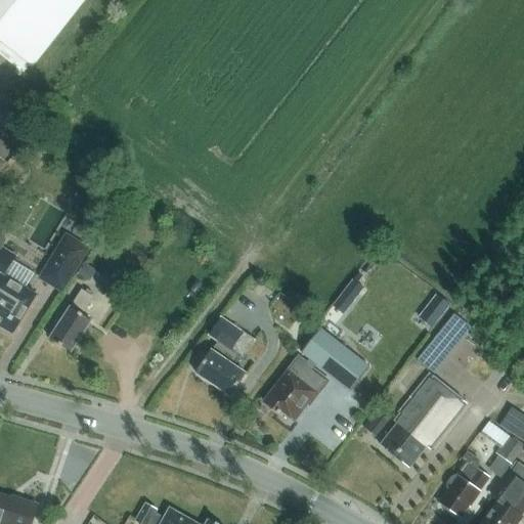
[(0,0),(0,41),(31,66),(82,0),(0,0)]
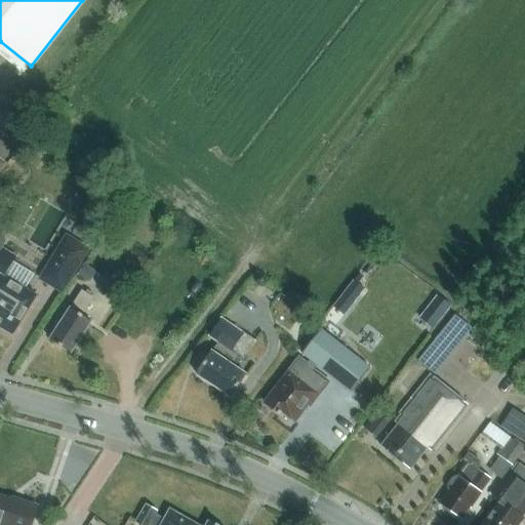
[(0,115),(0,157),(3,160),(28,127),(4,110),(0,115)]
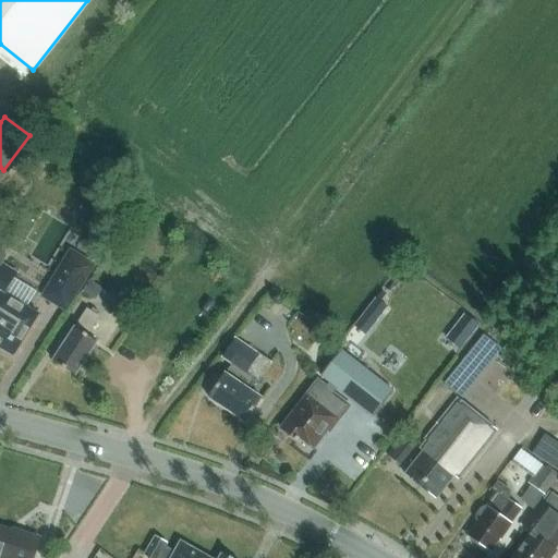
[(16,271),(1,263),(5,256),(4,252),(0,249),(0,348),(12,356),(39,315),(3,292),(11,280),(16,271)]
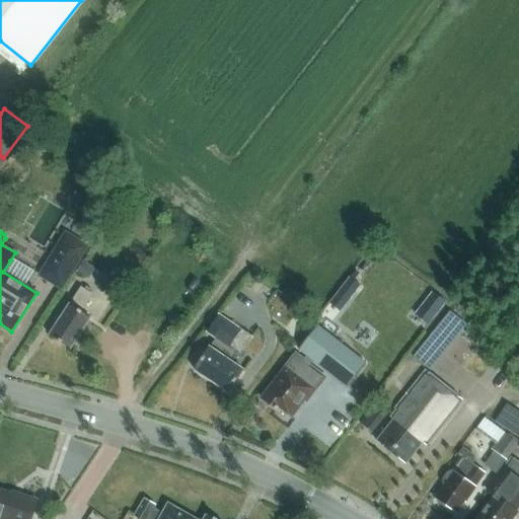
[(61,290),(87,247),(66,234),(40,277),(61,290)]
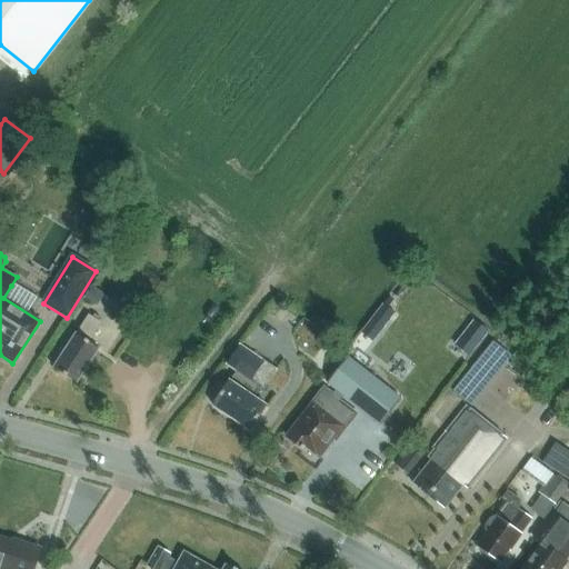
[(373,342),(397,313),(389,308),(395,301),(389,297),(361,332),(373,342)]
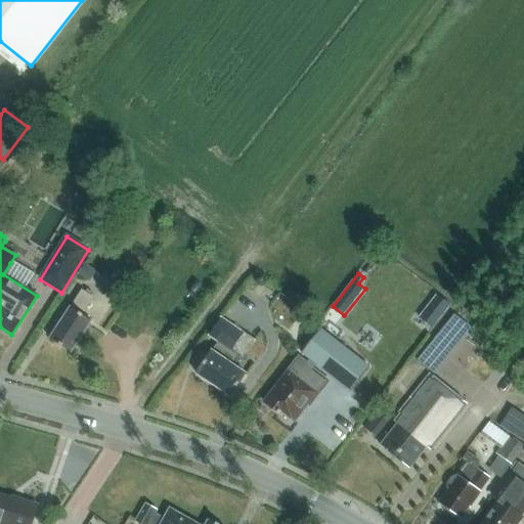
[(91,296),(93,293),(87,290),(85,293),(82,291),(50,339),(72,353),(84,334),(86,335),(92,326),(89,324),(92,319),(84,314),(94,298),(91,296)]
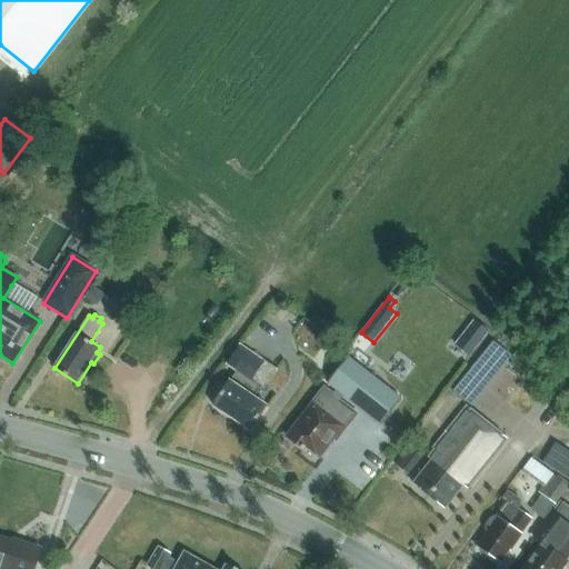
[(458,341),(475,353),(491,332),(475,320),(458,341)]
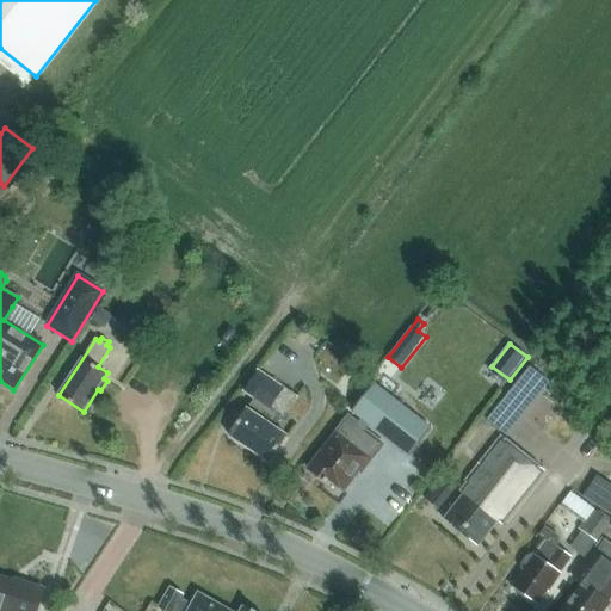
[(284,418),(298,399),(258,370),(245,390),(254,397),(228,434),(267,462),(287,436),(273,426),(281,415),(284,418)]
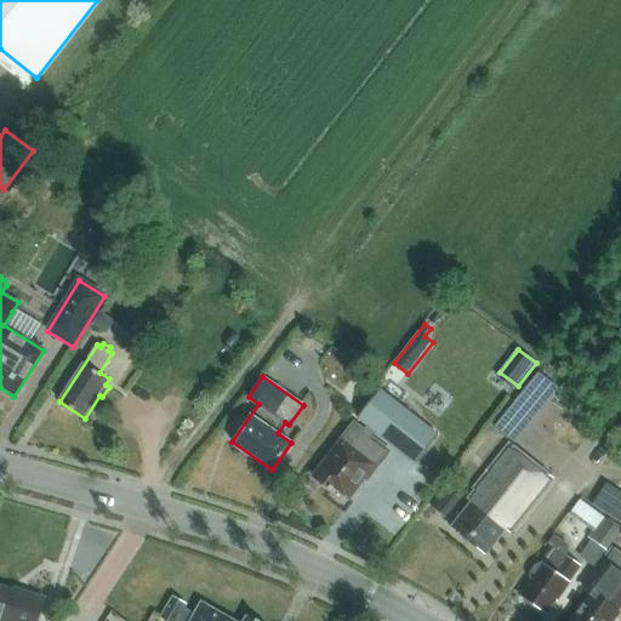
[(533,381),(516,403),(531,416),(550,394),(533,381)]
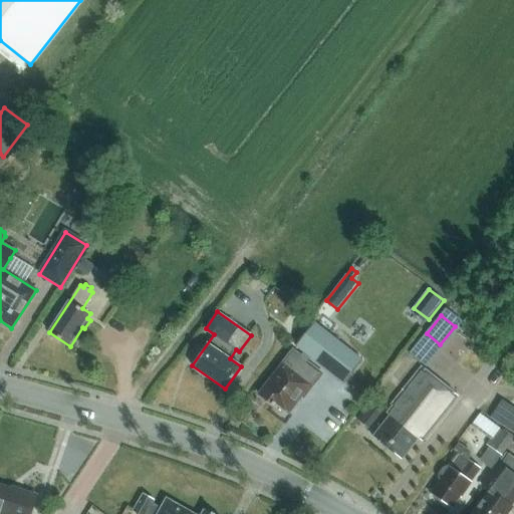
[(282,363),(258,395),(273,407),(276,404),(278,406),(277,408),(282,412),(285,411),(288,414),(300,399),(303,393),(306,395),(322,374),(306,362),(310,357),(343,383),(361,359),(314,322),(296,346),(303,352),(300,357),(293,351),(283,364),(282,363)]
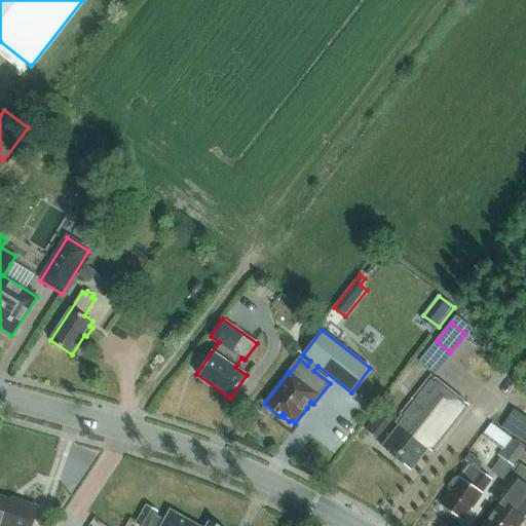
[(403,416),(397,423),(400,425),(382,447),(411,471),(428,449),(433,452),(470,406),(431,376),(401,415),(403,416)]
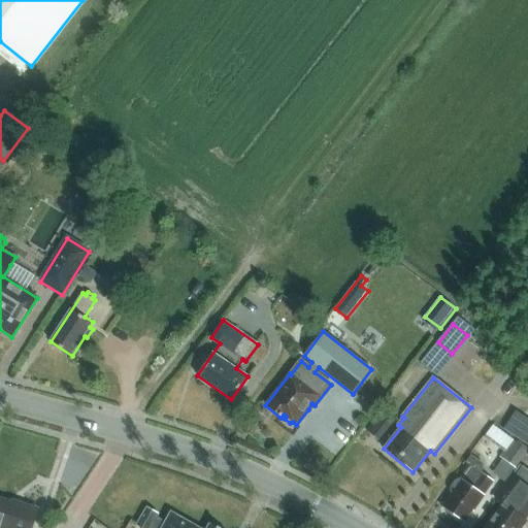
[(386,432),(373,422),(366,430),(378,440),(386,432)]
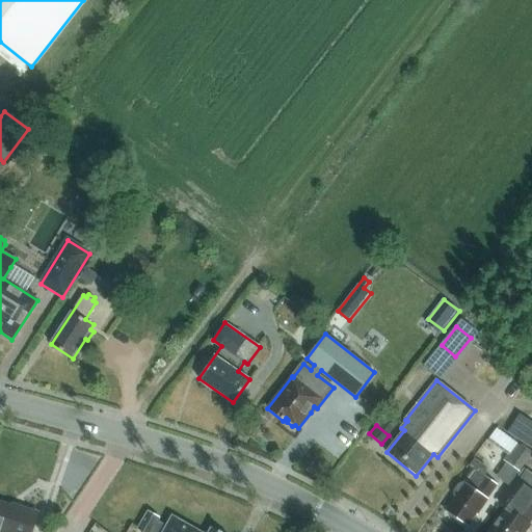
[(504,461),(519,472),(530,455),(531,454),(516,444),(504,461)]
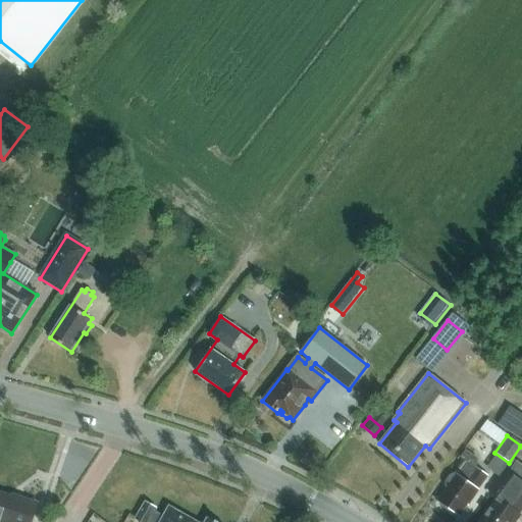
[(480,489),(478,488),(487,475),(471,463),(475,456),(466,450),(461,457),(464,459),(455,473),(454,473),(450,475),(446,481),(446,486),(449,488),(439,502),(441,504),(440,505),(450,511),(451,509),(459,515),(467,503),(470,505),(480,489)]
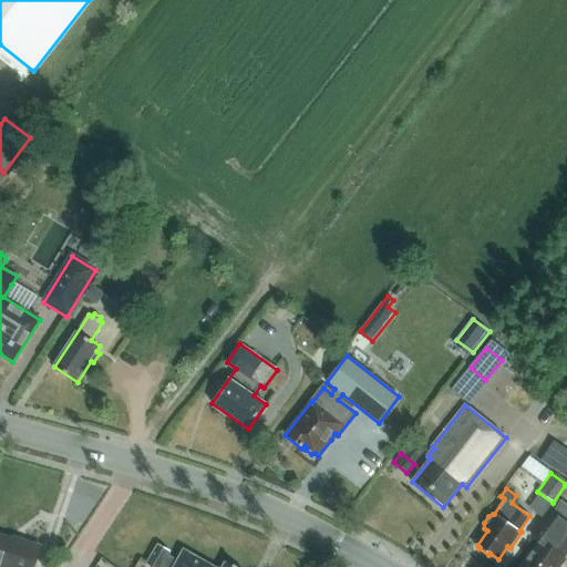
[(566,505),(560,501),(534,536),(539,540),(532,552),(534,553),(522,566),(562,566),(564,566),(563,562),(565,558),(563,557),(566,550),(566,505)]
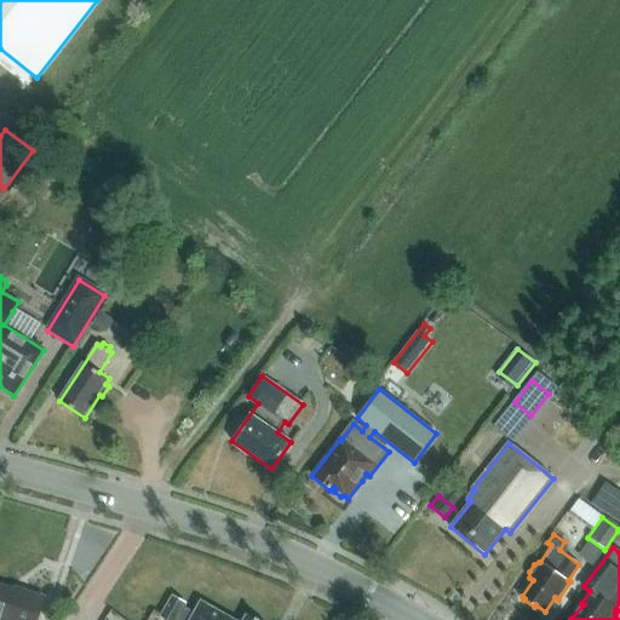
[(15,591),(0,586),(0,619),(36,619),(44,598),(16,589),(15,591)]
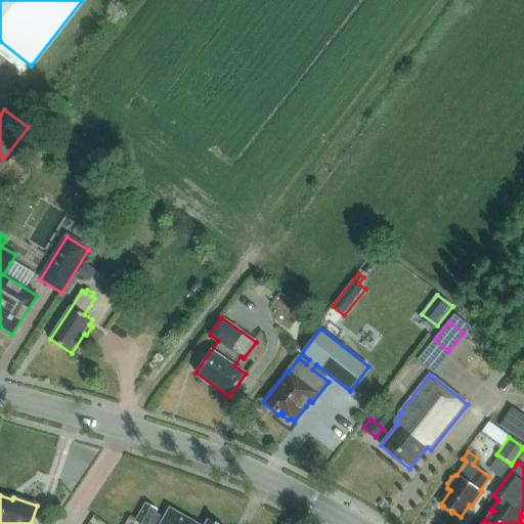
[(216,523),(209,520),(206,523),(193,523),(167,509),(163,518),(155,513),(156,510),(146,505),(135,523),(216,523)]
